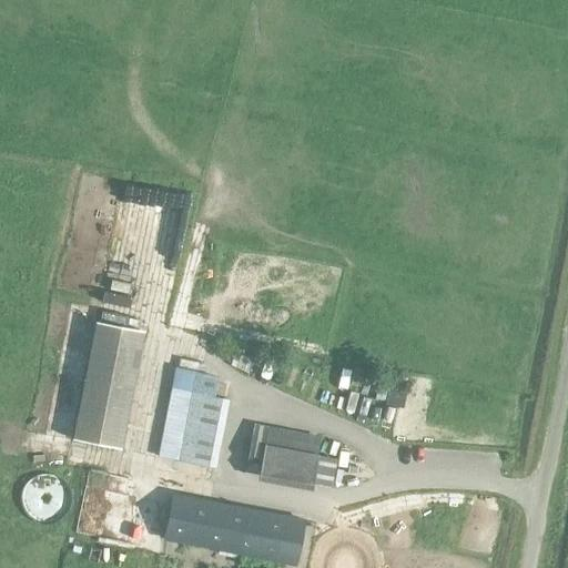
[(94,322),(71,439),(121,449),(144,332),(94,322)]
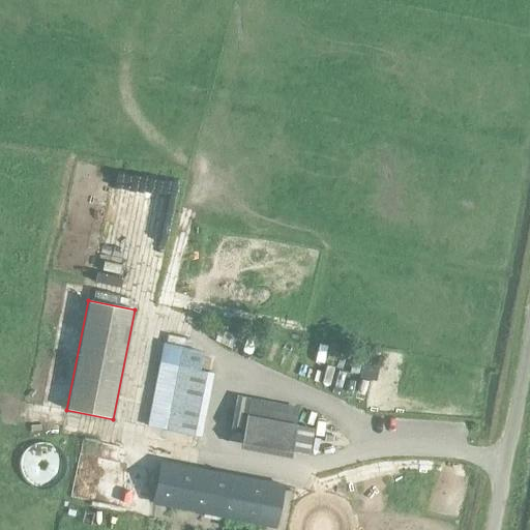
[(166,344),(163,343),(146,427),(200,437),(213,373),(207,372),(210,358),(202,356),(203,351),(188,348),(190,340),(168,334),(166,344)]
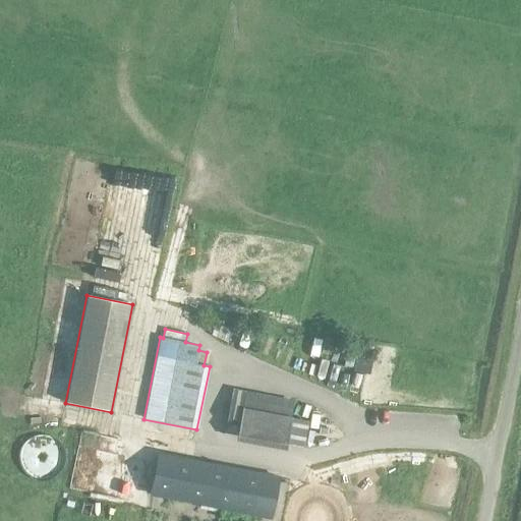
[(357,347),(353,371),(364,373),(369,350),(357,347)]
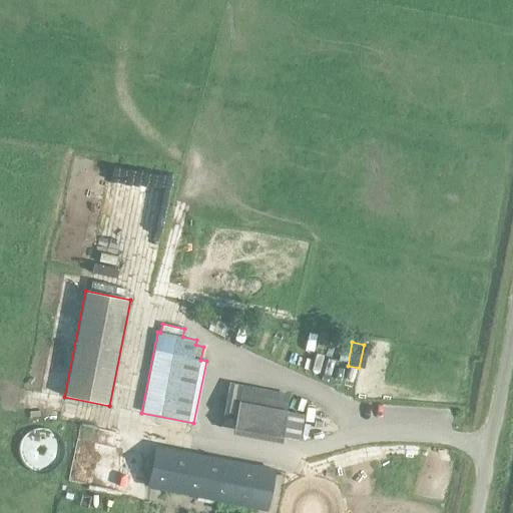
[(289,394),(228,383),(222,417),(234,419),(231,434),(280,443),(289,394)]
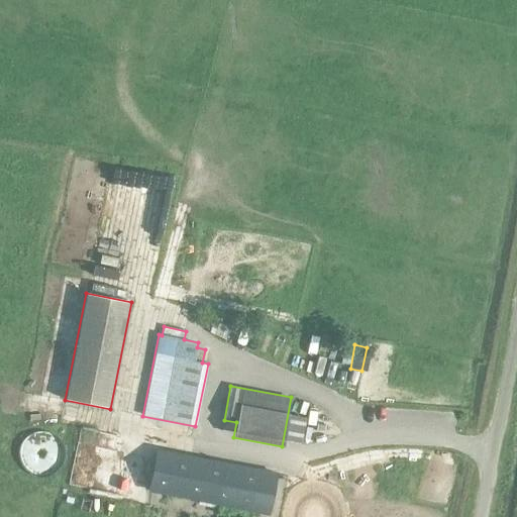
[(62,457),(62,456),(61,449),(59,445),(57,442),(53,438),(48,436),(41,435),(34,435),(29,437),(26,440),(23,443),(20,447),(19,452),(18,455),(19,460),(20,464),(24,472),(31,476),(36,478),(39,478),(44,478),(49,476),(56,472),(60,466),(62,457)]
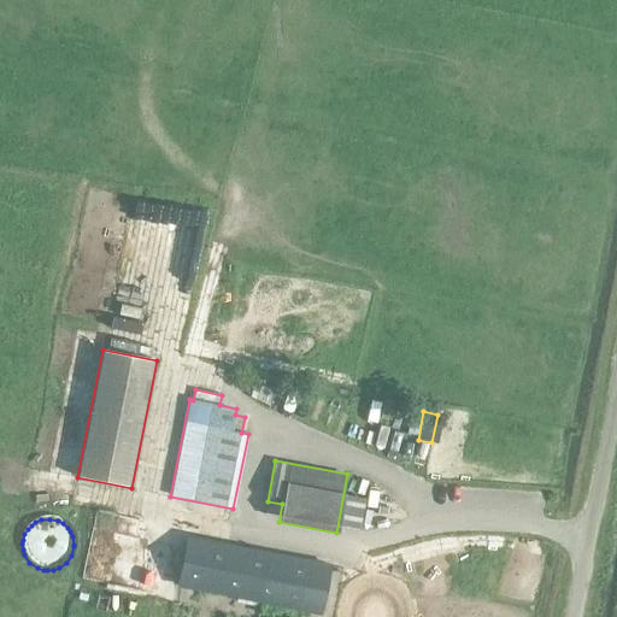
[(176,587),(321,616),(331,564),(187,535),(176,587)]
